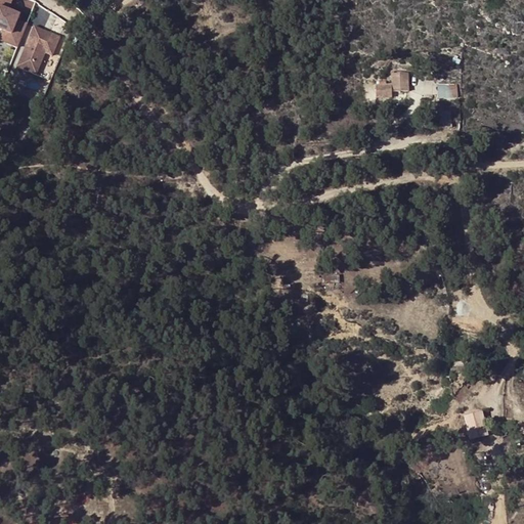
[(12,0),(0,0),(0,43),(11,48),(17,50),(27,27),(17,23),(19,17),(12,15),(11,16),(7,14),(8,13),(12,0)]
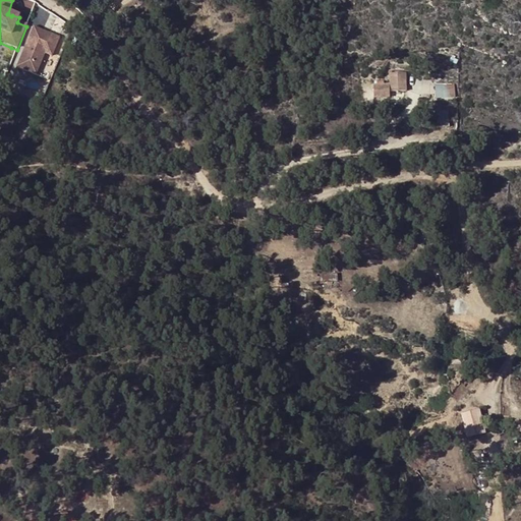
[(59,39),(34,29),(26,47),(29,48),(26,51),(24,50),(17,69),(36,76),(44,55),(51,58),(59,39)]
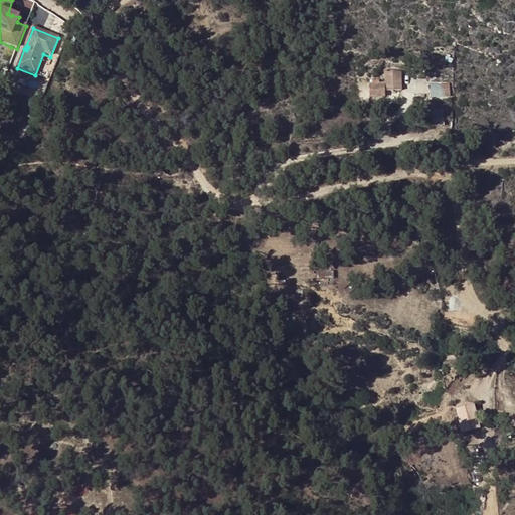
[(386,90),(401,90),(401,71),(386,72),(386,90)]
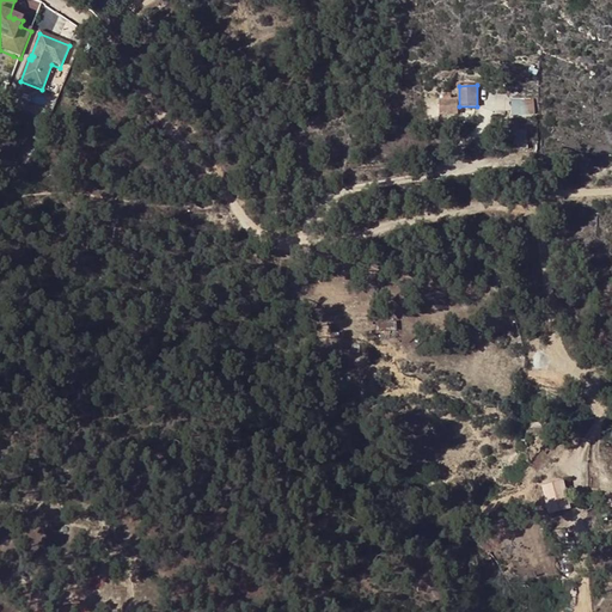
[(513,98),(514,117),(537,116),(536,97),(513,98)]
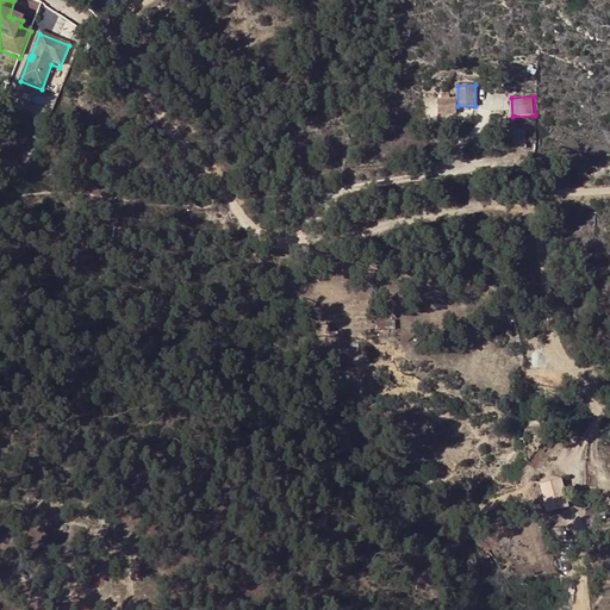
[(439,114),(456,113),(456,99),(439,99),(439,114)]
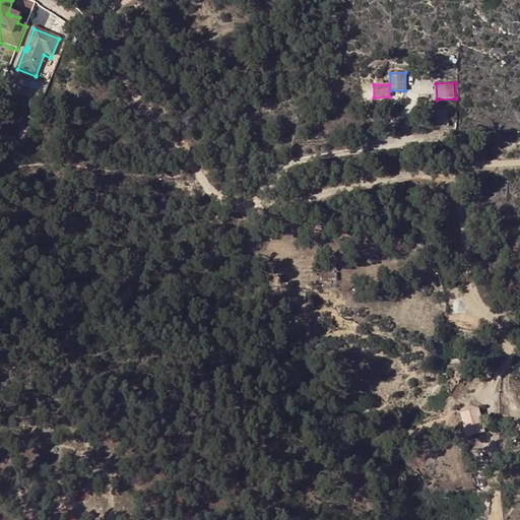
[(438,113),(439,124),(448,123),(447,112),(438,113)]
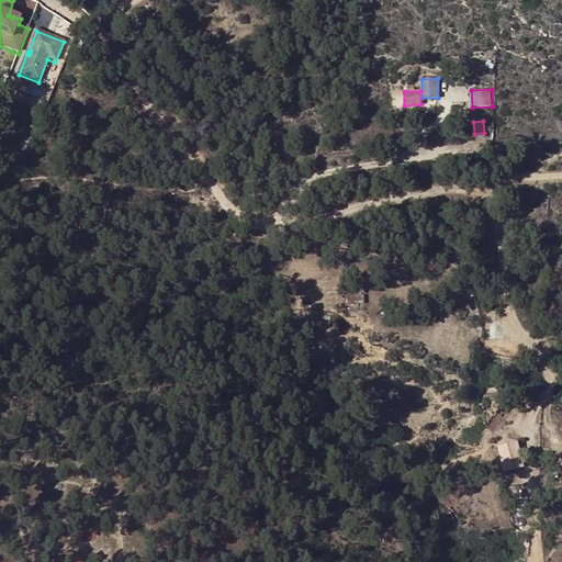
[(528,467),(520,440),(501,446),(508,472),(528,467)]
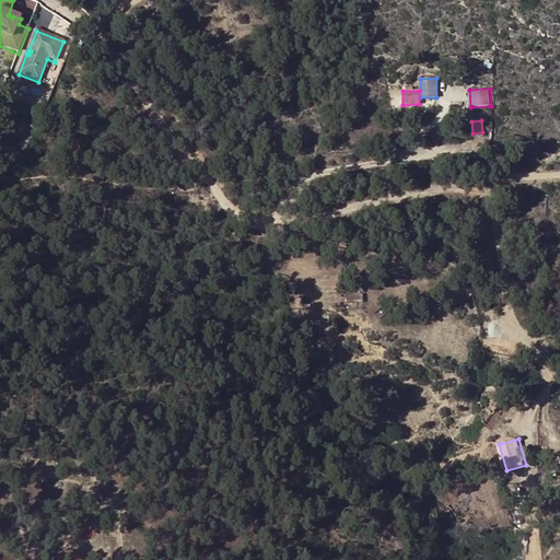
All buildings are outlined.
